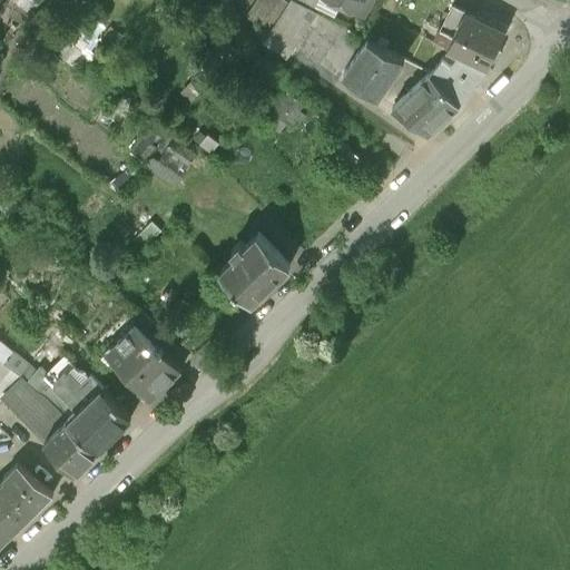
[(267,32),(285,0),(255,0),(245,19),(267,32)]
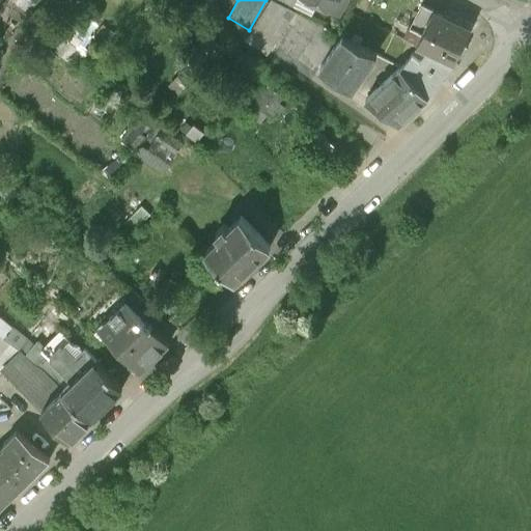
[(291,5),(282,0),(266,0),(249,30),(273,44),(295,7),(291,5)]
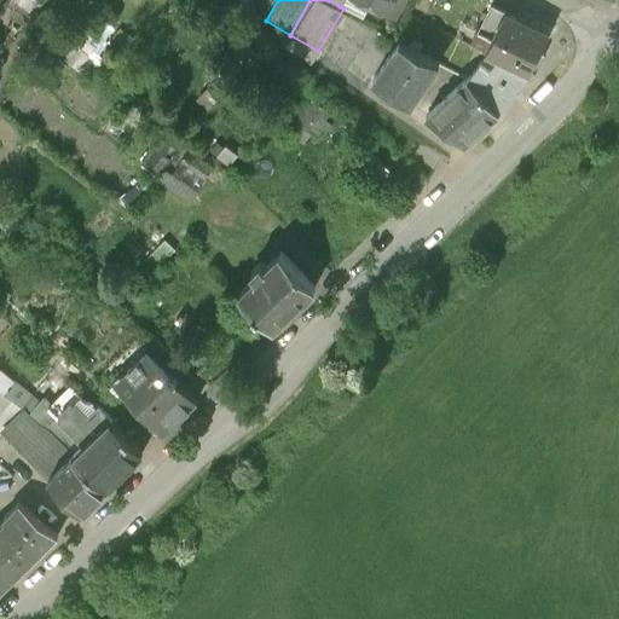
[(374,0),(395,11),(401,0),(374,0)]
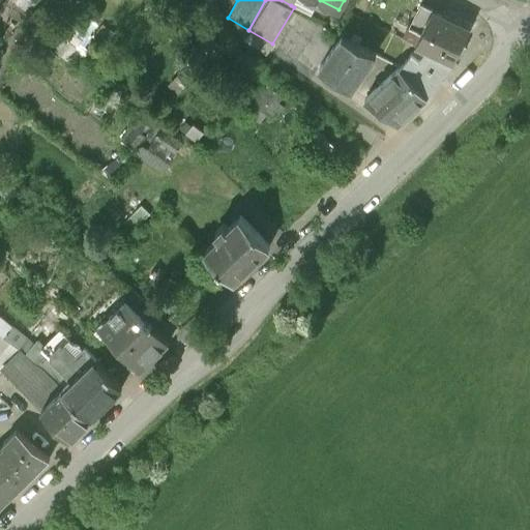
[(410,28),(422,33),(434,11),(422,4),(410,28)]
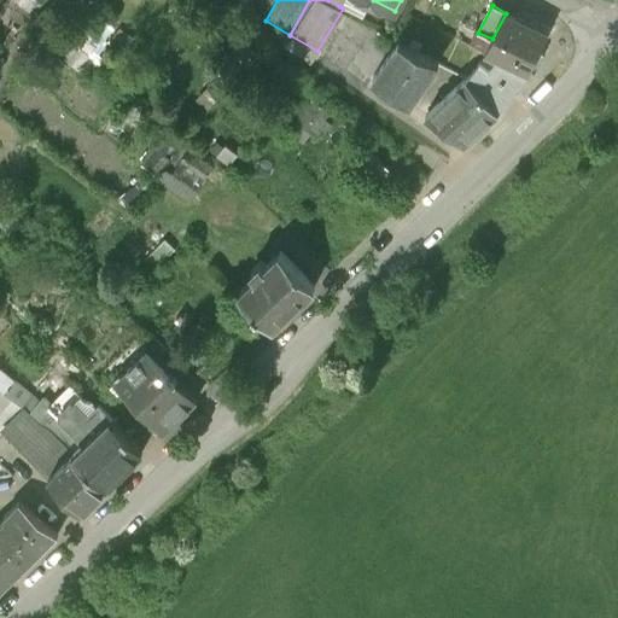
[(546,34),(506,13),(493,39),(485,53),(496,58),(525,73),(546,34)]
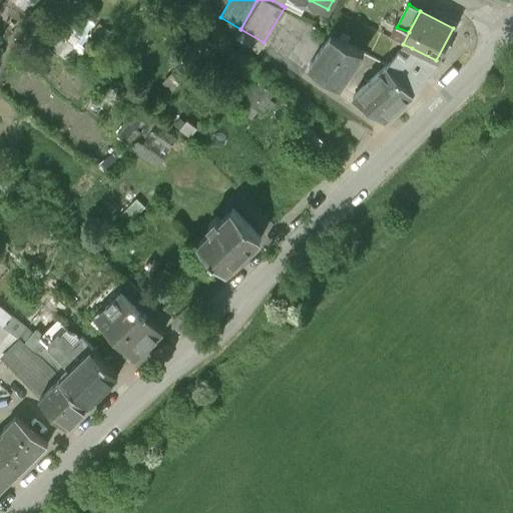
[(264,42),(240,29),(234,38),(259,52),(264,42)]
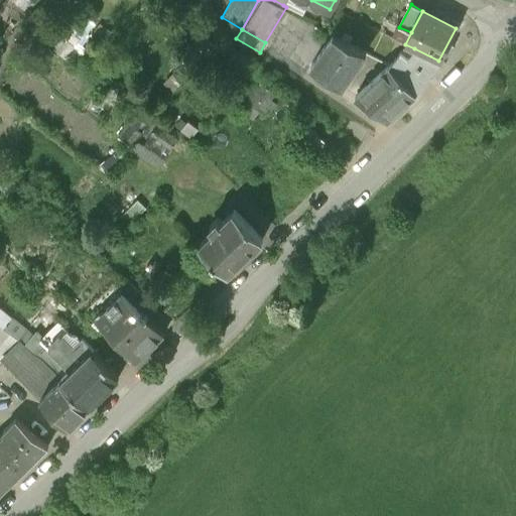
[(365,52),(334,31),(310,66),(343,87),(365,52)]
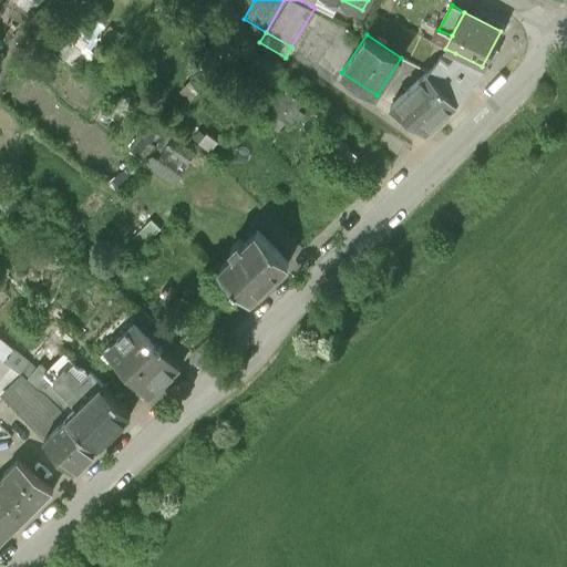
[(482,66),(455,53),(451,60),(446,55),(430,72),(459,101),(482,66)]
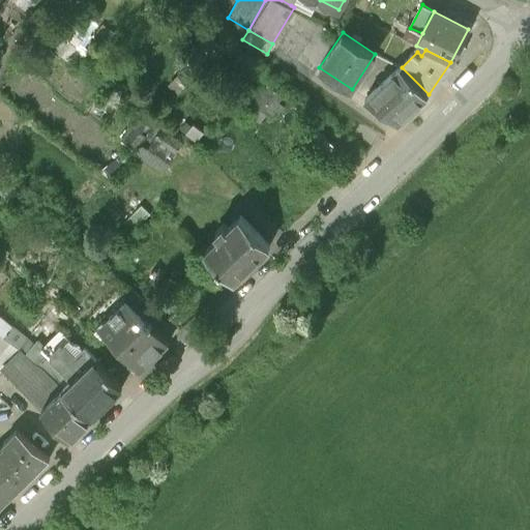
[(429,94),(402,67),(366,98),(399,121),(429,94)]
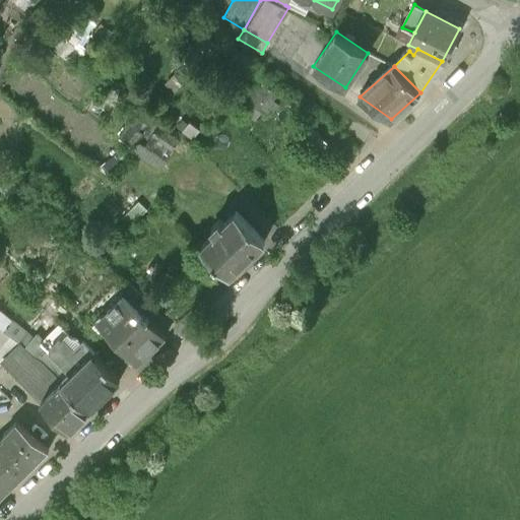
[(287,107),(265,89),(245,116),(267,132),(287,107)]
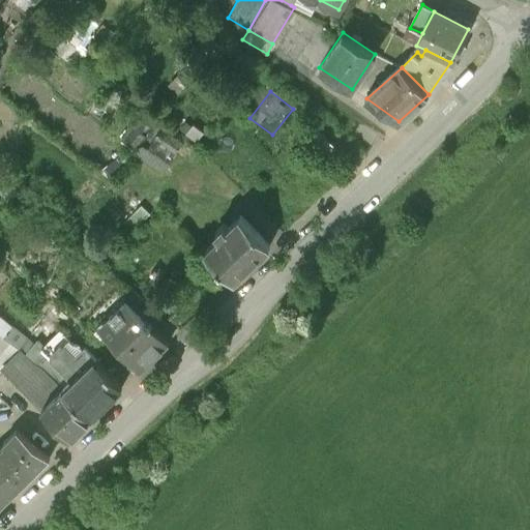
[(182,157),(136,120),(118,142),(165,179),(182,157)]
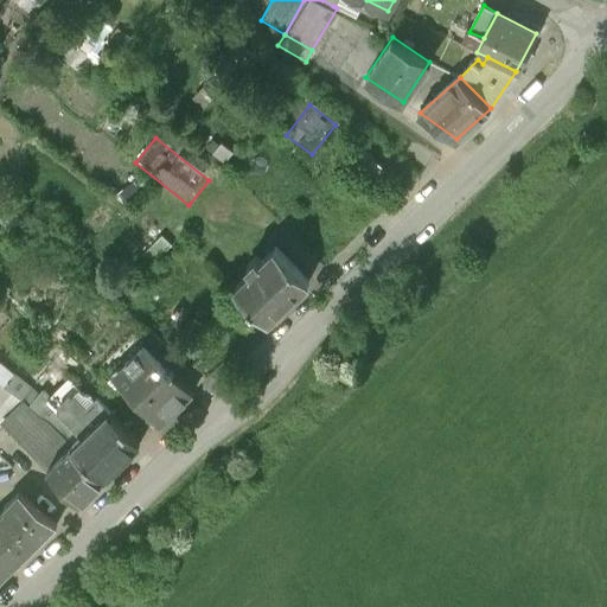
[(308,279),(276,247),(261,261),(256,256),(247,266),(250,270),(236,285),(268,318),(308,279)]
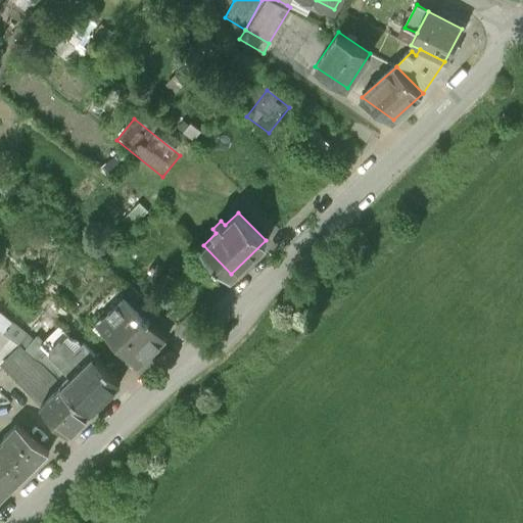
[(148,320),(125,294),(108,311),(111,314),(101,323),(139,363),(168,335),(150,318),(148,320)]
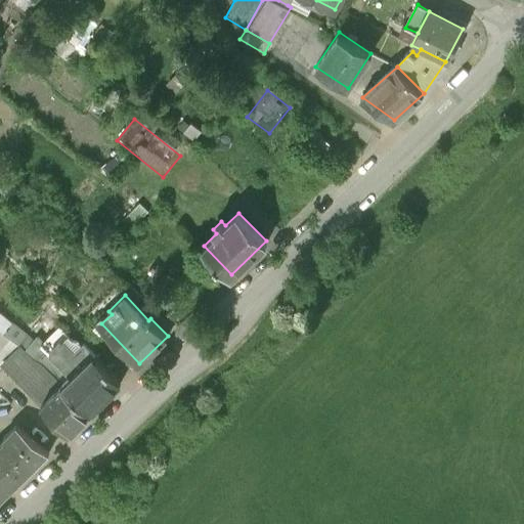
[(56,359),(12,323),(3,334),(62,383),(71,374),(56,359)]
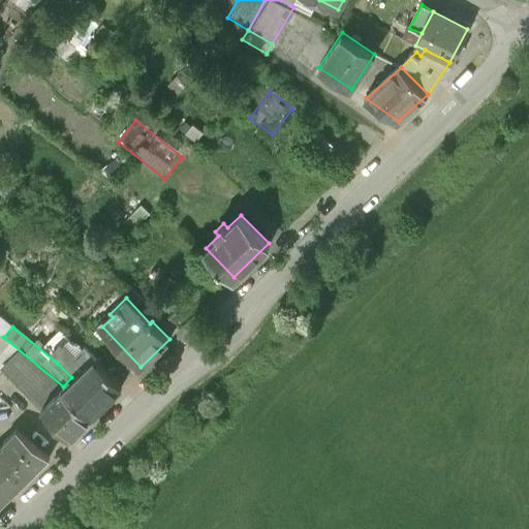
[(96,356),(85,345),(81,350),(61,331),(44,347),(52,355),(52,356),(57,363),(71,377),(63,386),(91,415),(123,384),(96,356)]
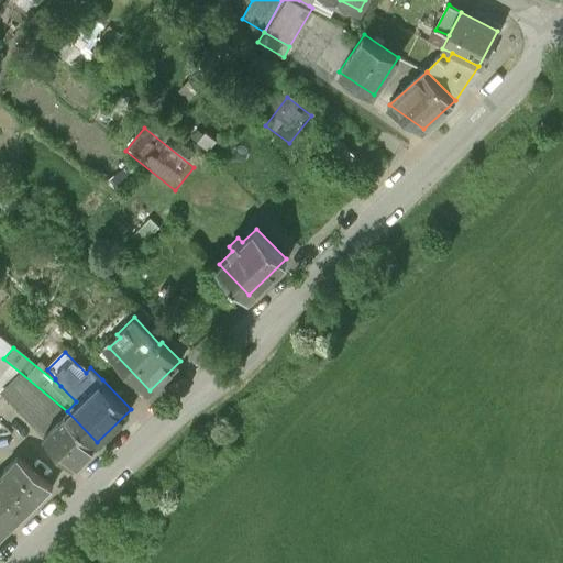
[(3,359),(0,355),(0,399),(13,385),(30,400),(21,408),(44,433),(67,411),(3,359)]
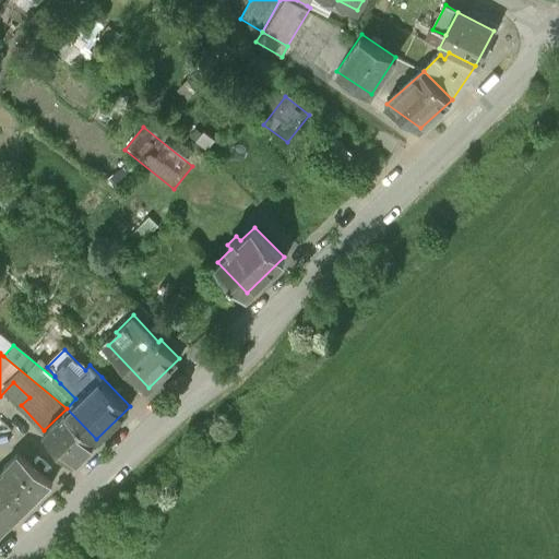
[(96,439),(67,408),(44,430),(74,460),(96,439)]
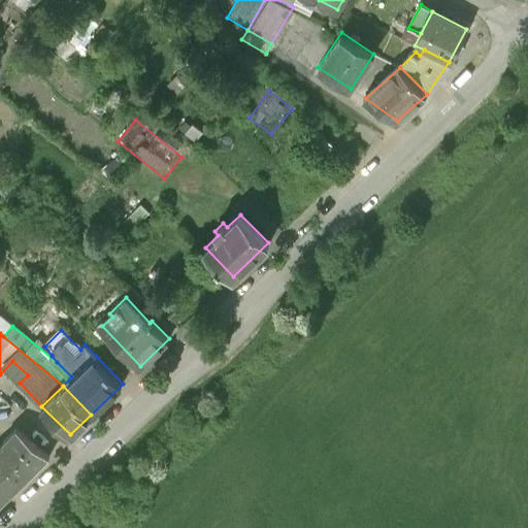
[(0,457),(0,463),(23,487),(52,459),(23,430),(6,447),(8,449),(0,457)]
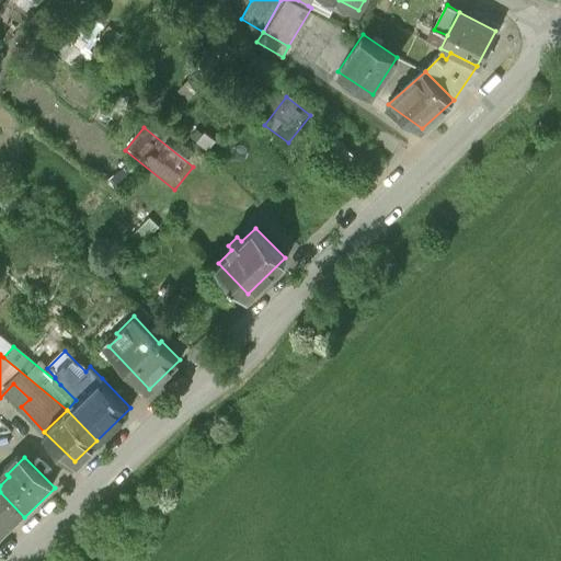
[(0,492),(0,540),(24,517),(0,492)]
